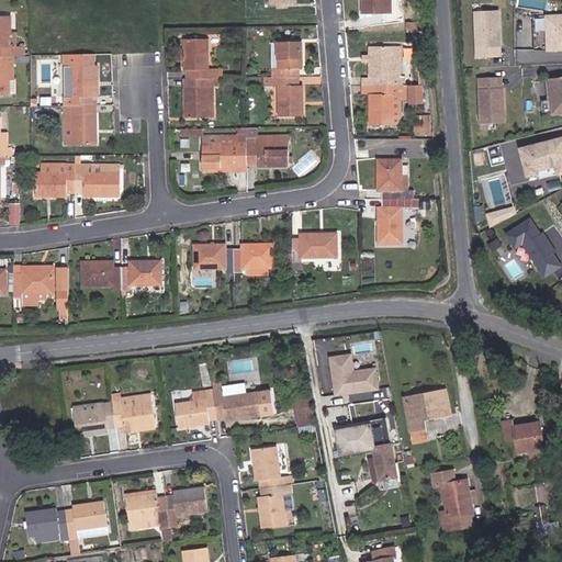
[(392,14),(391,0),(361,0),(362,14),(392,14)]
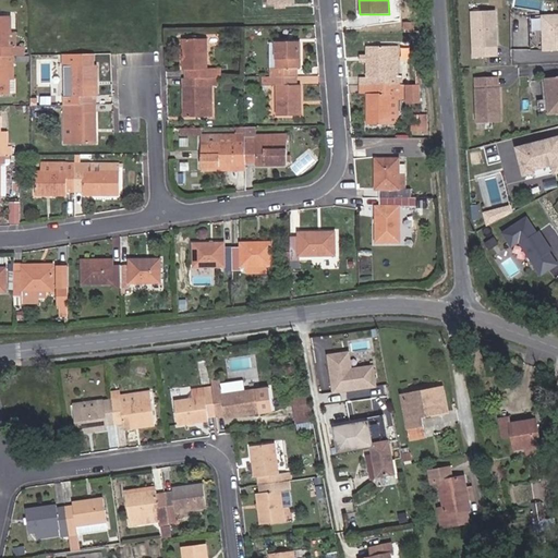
[(499,58),(497,11),(471,12),(473,59),(499,58)]
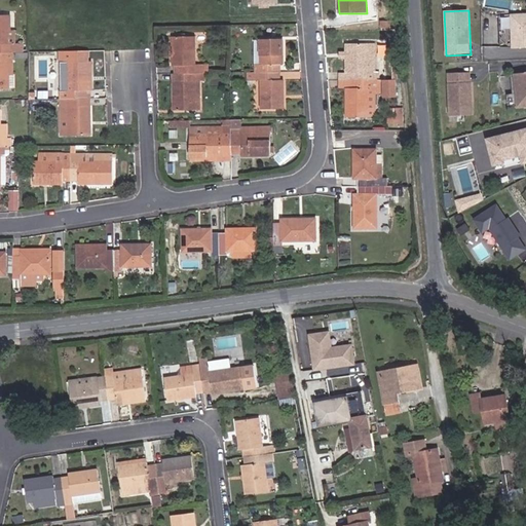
[(525,48),(525,11),(512,12),(513,49),(525,48)]
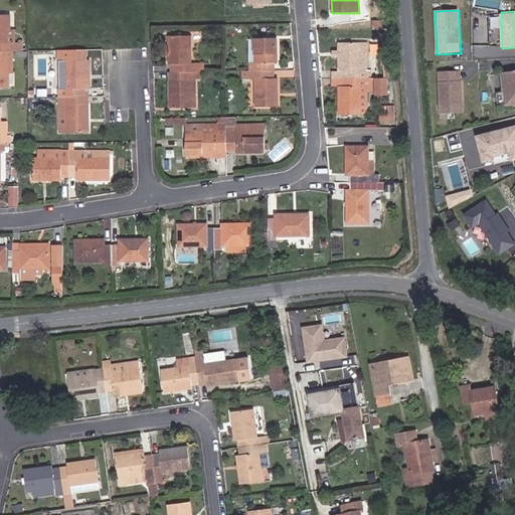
[(8,43),(8,15),(0,14),(0,50),(13,51),(12,43),(8,43)]
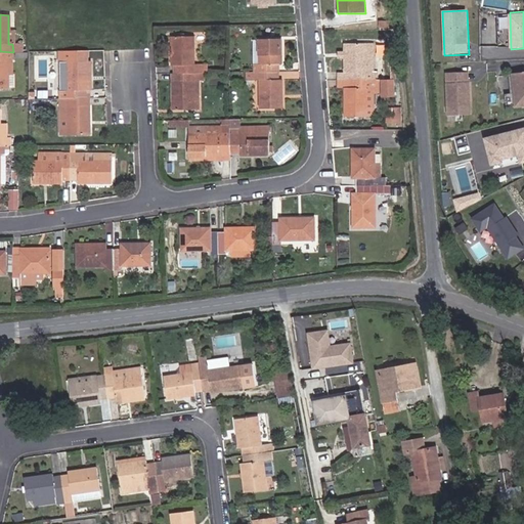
[(194,64),(194,36),(171,36),(172,66),(174,66),(174,74),(205,73),(208,73),(208,63),(194,64)]
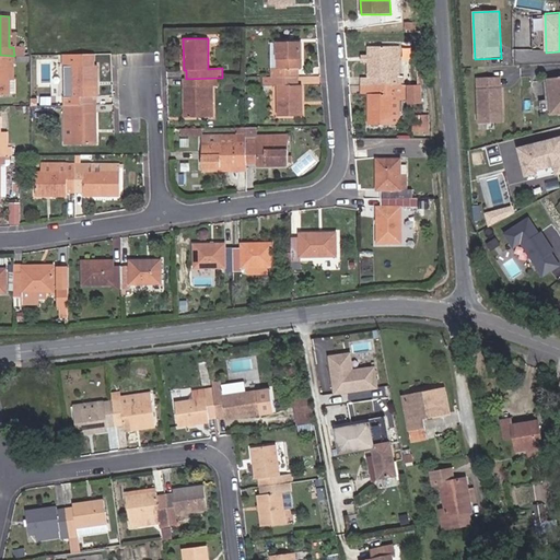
[(302,69),(302,42),(277,43),(277,69),(272,69),(272,77),(299,77),(299,69),(302,69)]
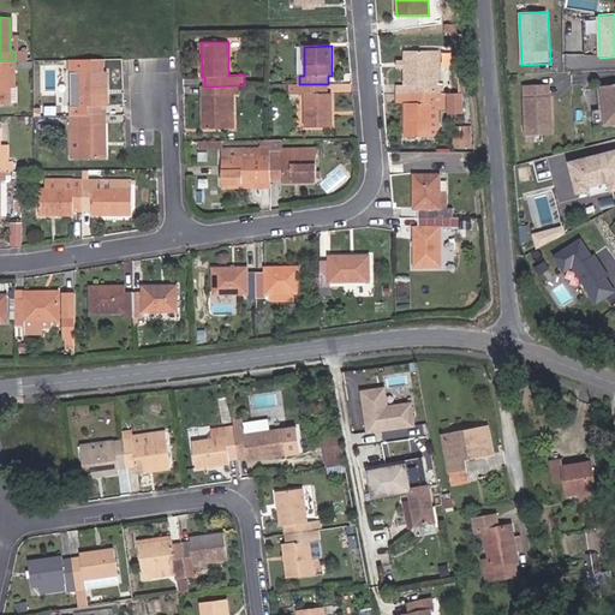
[(439,85),(439,51),(405,51),(405,85),(408,85),(408,94),(443,94),(443,85),(439,85)]
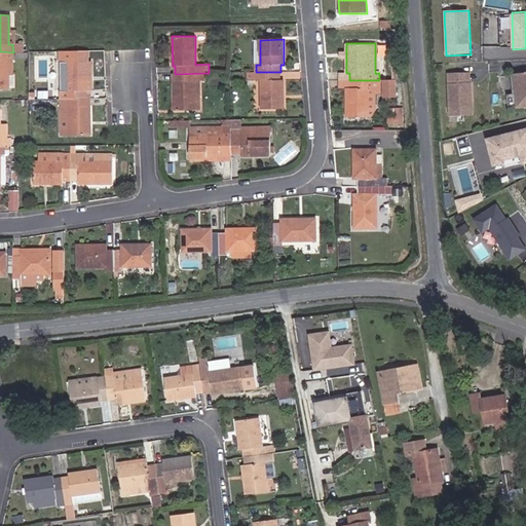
[(24,51),(23,44),(15,44),(12,44),(13,52),(24,51)]
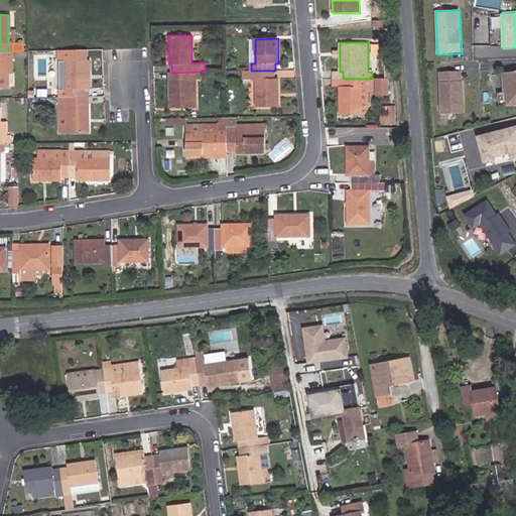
[(89,96),(88,60),(85,60),(85,49),(58,50),(58,97),(89,96)]
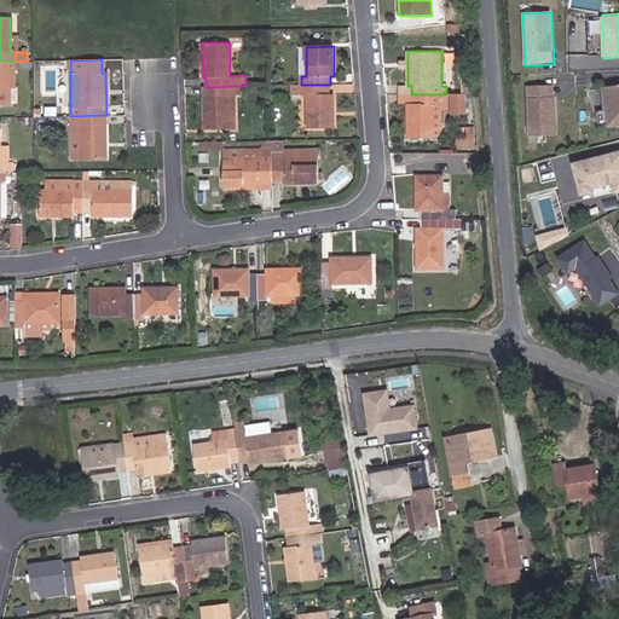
[(0,105),(11,105),(11,70),(16,70),(16,62),(0,61),(0,105)]
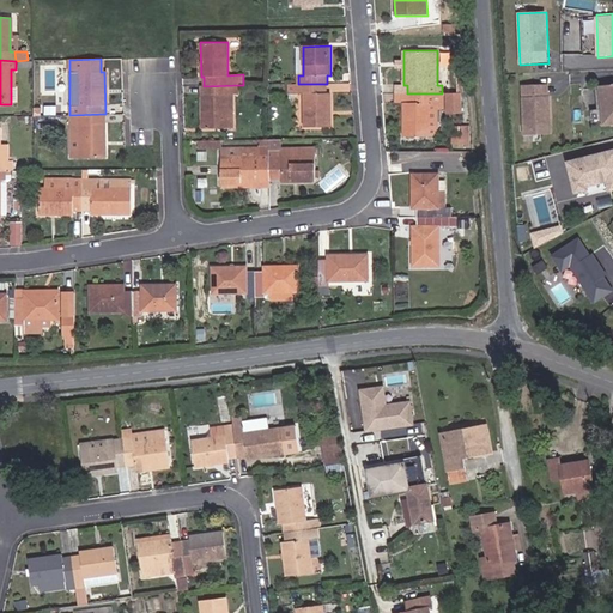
[(332,127),(331,92),(327,93),(327,84),(298,84),(298,93),(303,93),(304,127),(332,127)]
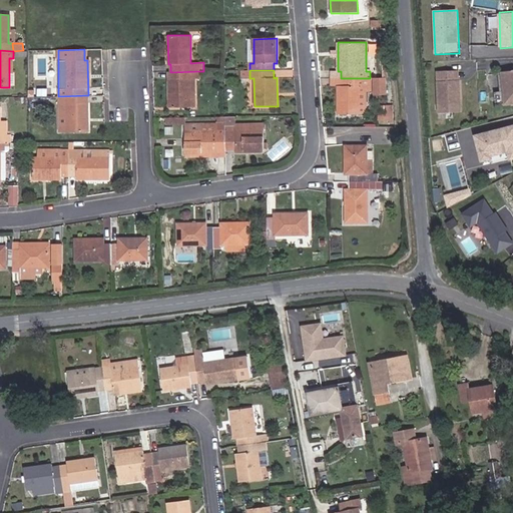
[(195,107),(195,79),(200,79),(200,71),(170,72),(170,80),(168,80),(168,108),(195,107)]
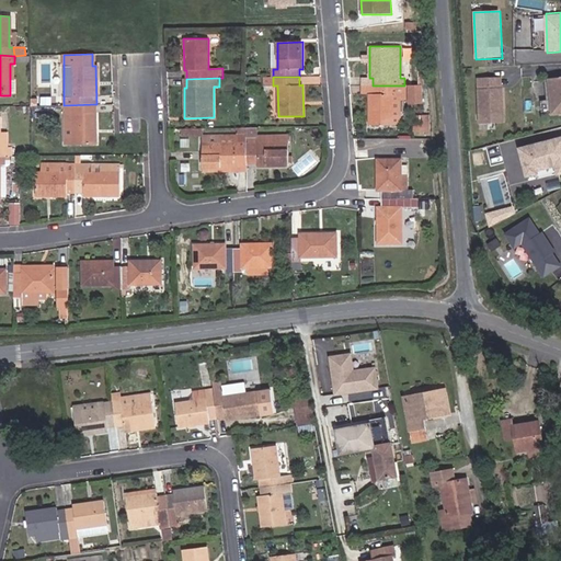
[(493,79),(478,79),(479,124),(502,123),(501,89),(493,89),(493,79)]
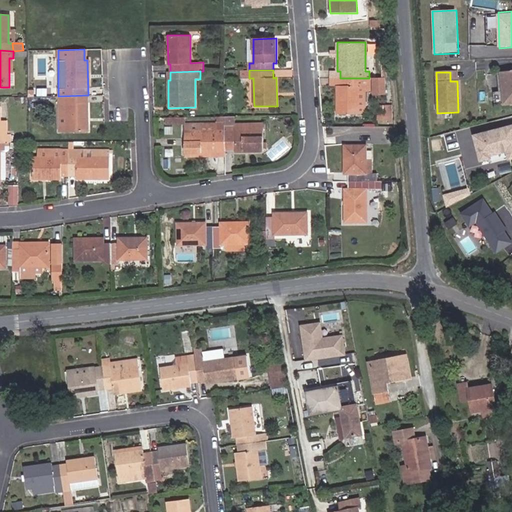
[(511,72),(500,73),(503,106),(511,104),(511,72)]
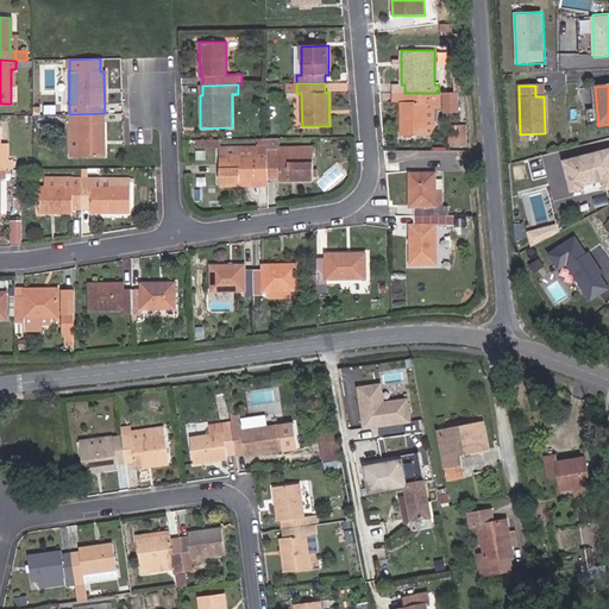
[(434,120),(434,102),(439,102),(439,93),(405,93),(405,102),(401,102),(401,136),(434,136),(434,120)]
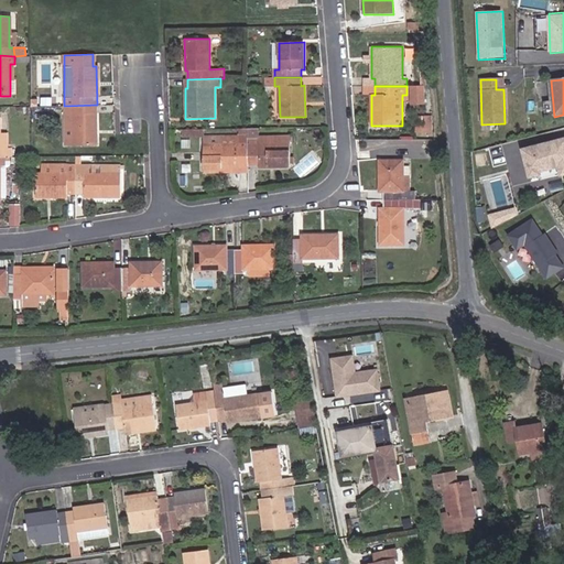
[(411,100),(412,86),(407,86),(407,95),(402,95),(402,111),(407,111),(405,100),(411,100)]
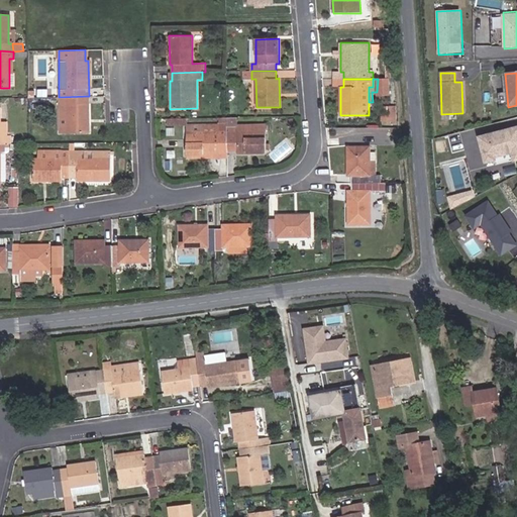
[(390,94),(390,79),(378,79),(377,92),(377,94),(390,94)]
